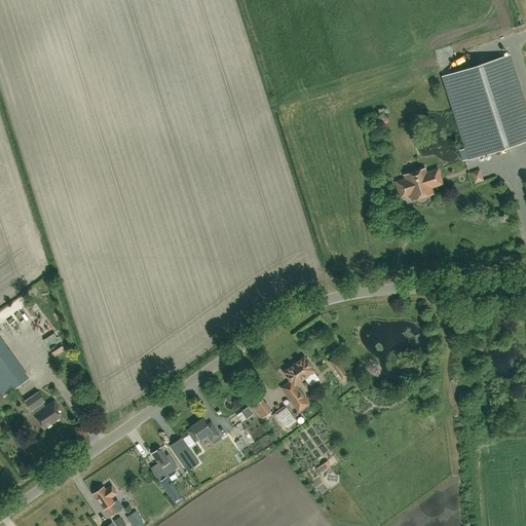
[(525,140),(525,109),(509,54),(443,76),(470,158),(525,140)]
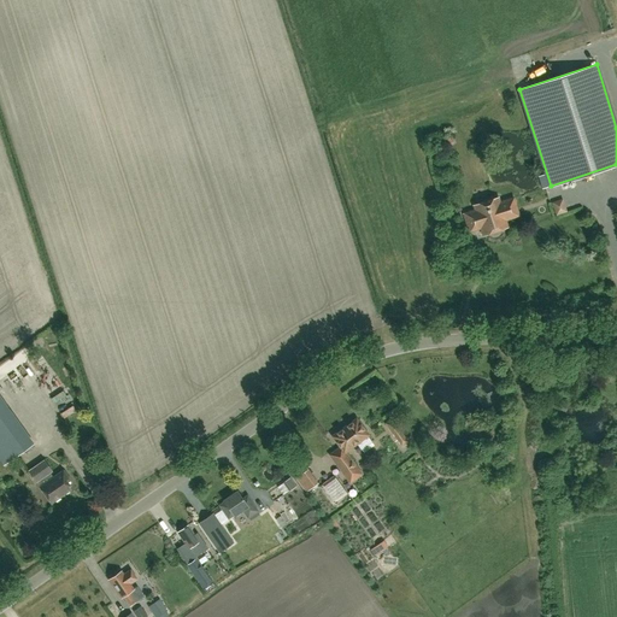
[(507,225),(503,212),(509,211),(505,200),(499,201),(498,198),(474,205),(475,210),(464,213),(469,230),(481,227),(483,234),(492,230),(492,228),(498,227),(498,229),(507,225)]
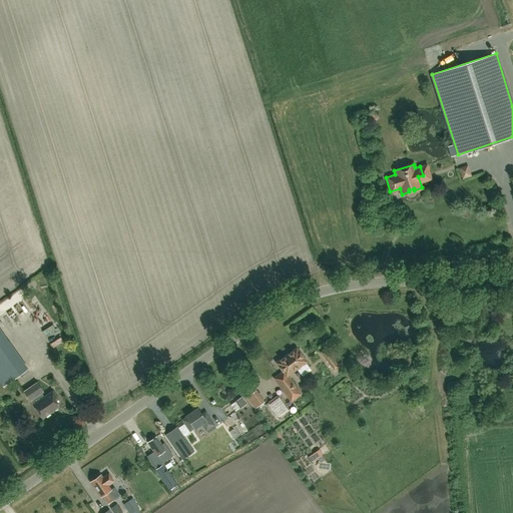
[(463,171),(465,180),(474,178),(472,169),(463,171)]
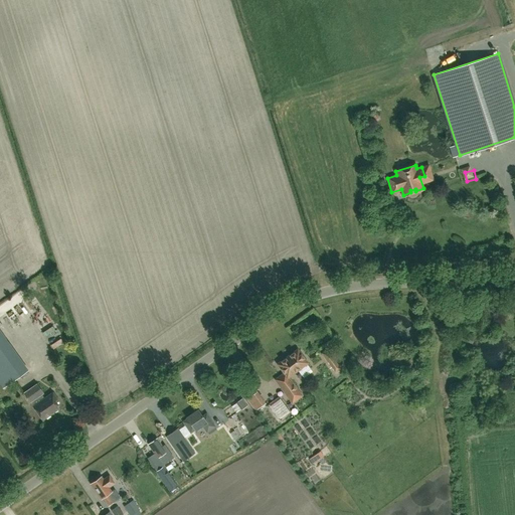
[(0,383),(3,387),(27,370),(0,331),(0,383)]
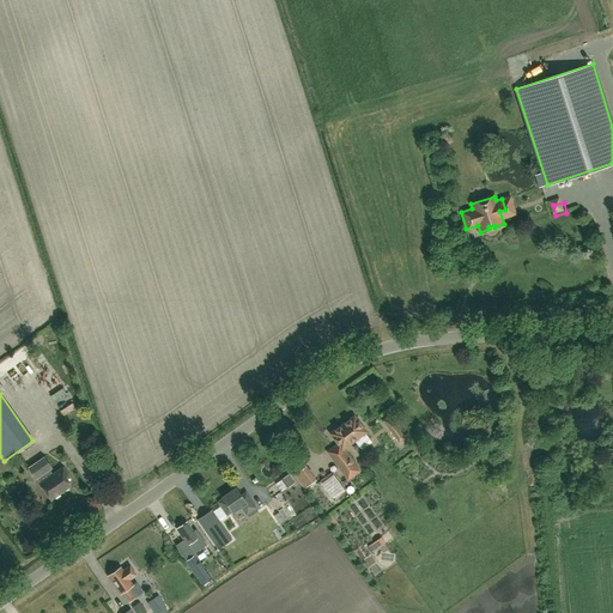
[(359,444),(370,437),(365,432),(366,431),(356,416),(332,432),(340,443),(329,451),(349,478),(360,469),(344,448),(356,439),(359,444)]
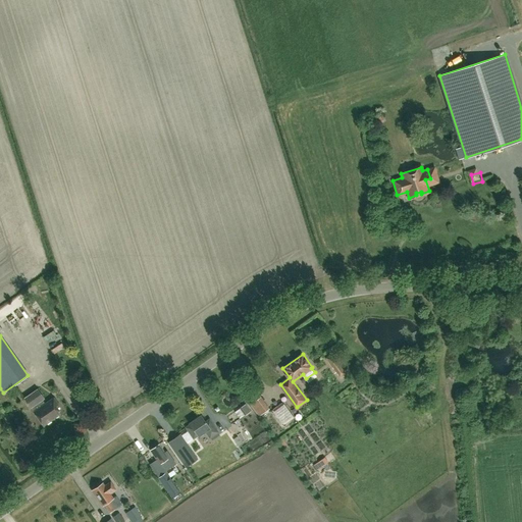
[(341,375),(345,372),(334,358),(330,361),(341,375)]
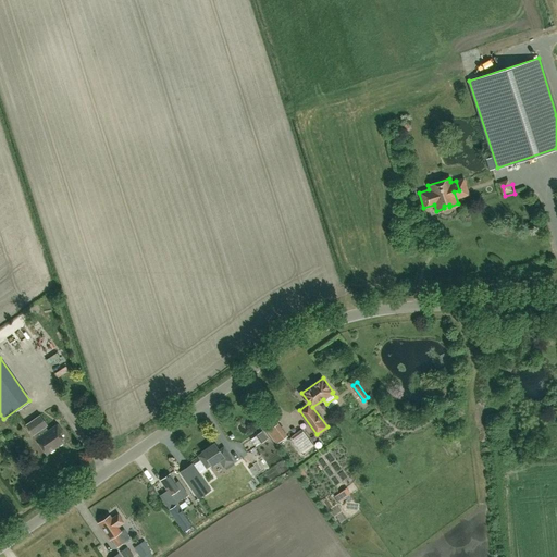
[(48,431),(45,426),(47,425),(40,416),(26,425),(33,435),(34,435),(36,440),(46,455),(64,442),(58,433),(61,431),(57,424),(48,431)]
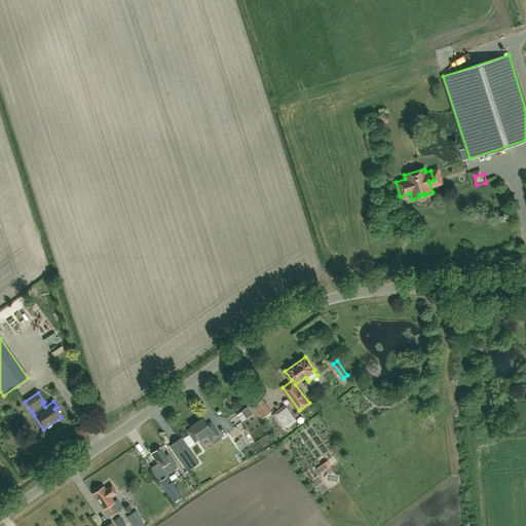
[(261,420),(271,413),(263,400),(252,408),(261,420)]
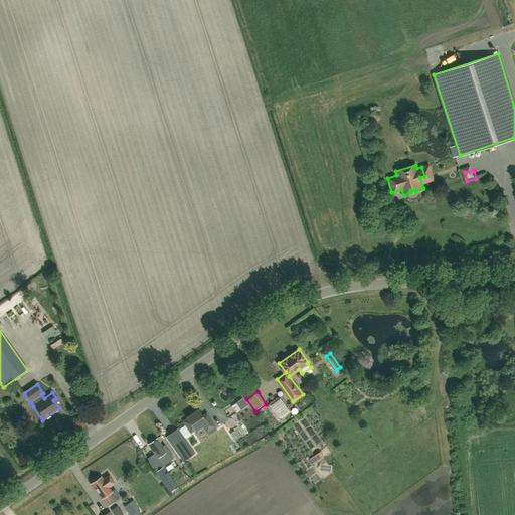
[(285,404),(279,397),(269,404),(275,411),(285,404)]
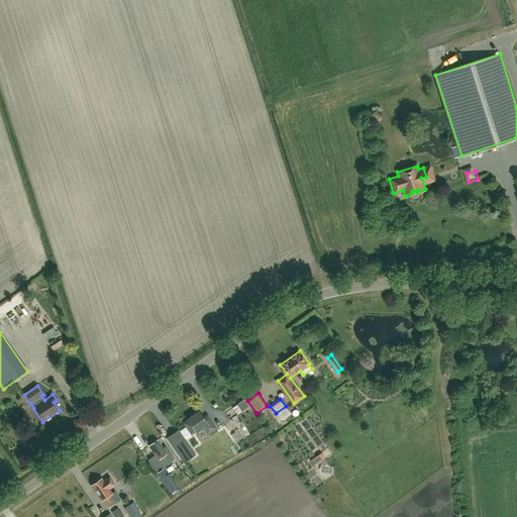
[(208,416),(204,418),(200,412),(189,420),(189,421),(185,424),(192,434),(197,431),(197,432),(204,427),(209,433),(216,428),(208,416)]
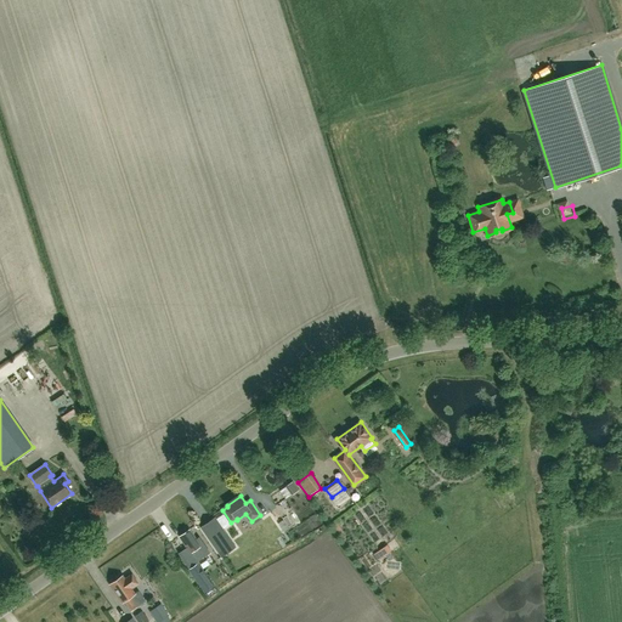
[(388,498),(377,502),(379,510),(390,507),(388,498)]
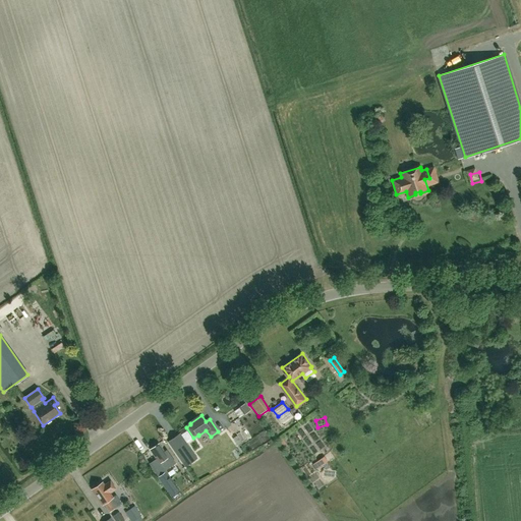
[(227,454),(242,447),(238,437),(244,435),(242,429),(221,440),(227,454)]
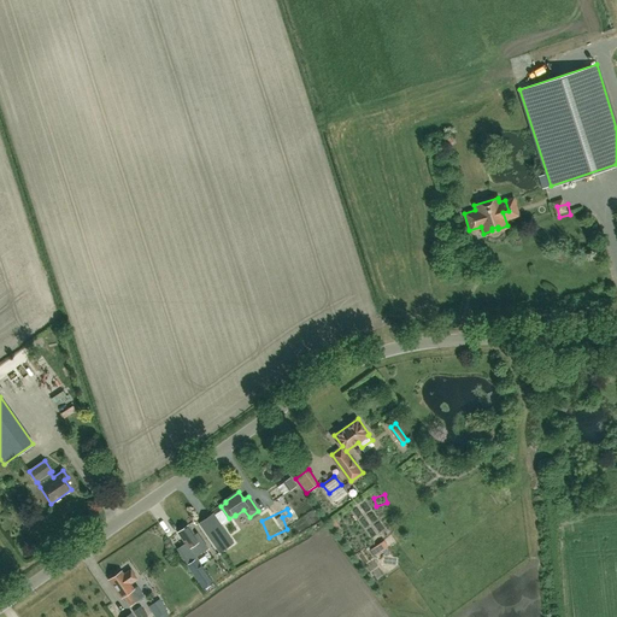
[(212,513),(200,523),(219,552),(233,544),(212,513)]
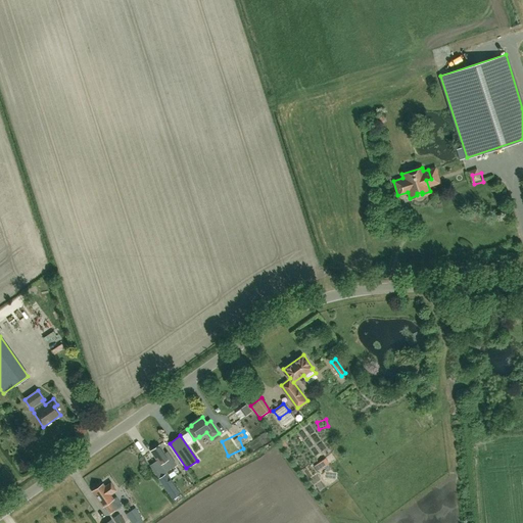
[(300,447),(308,456),(316,448),(307,440),(300,447)]
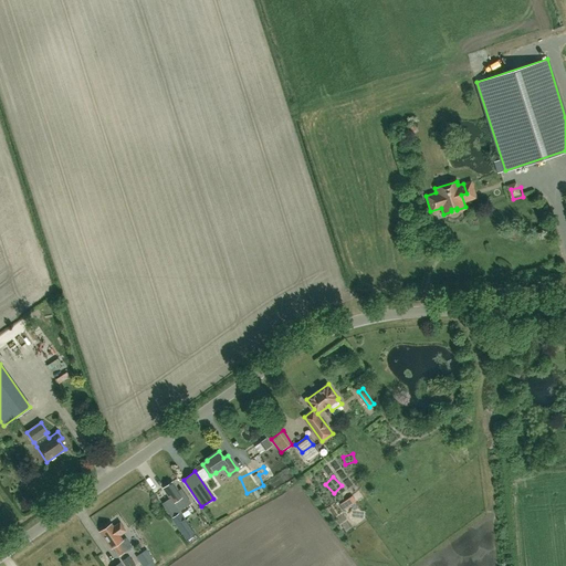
[(163,504),(173,519),(180,513),(179,511),(190,503),(181,490),(178,492),(173,482),(164,489),(170,499),(163,504)]
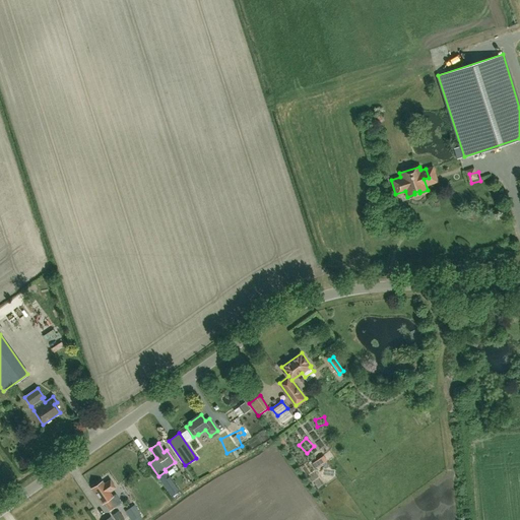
[(328,455),(321,460),(326,466),(332,461),(328,455)]
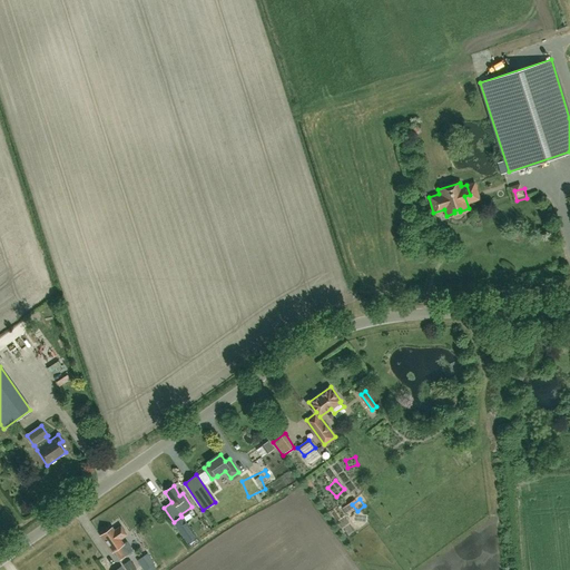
[(196,538),(182,517),(174,522),(173,522),(187,544),(196,538)]
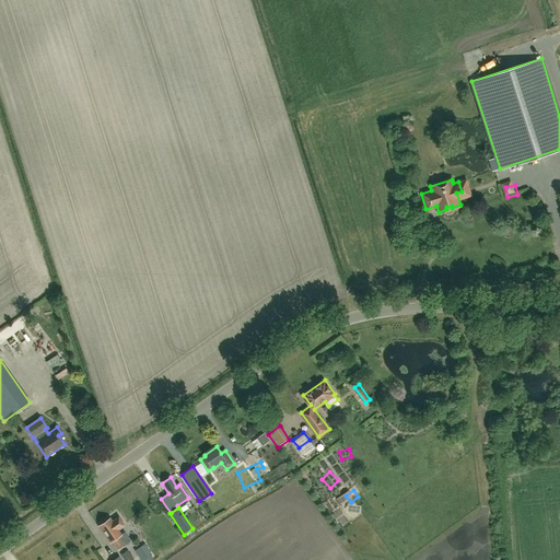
[(125,525),(118,517),(113,522),(111,518),(98,527),(109,543),(112,541),(118,550),(124,547),(117,538),(121,535),(118,529),(125,525)]
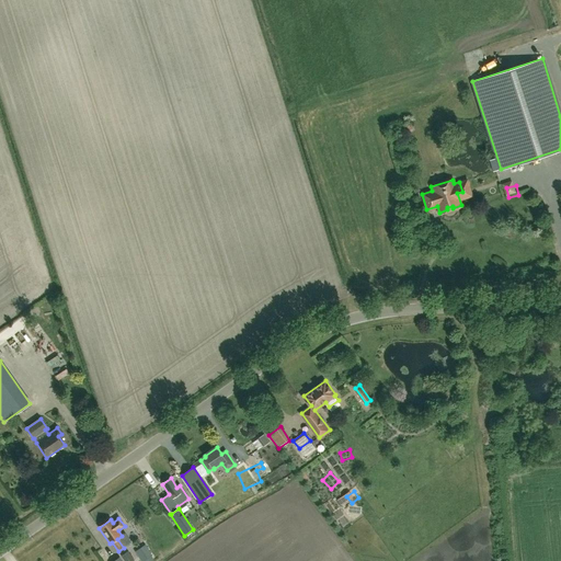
All buildings are outlined.
